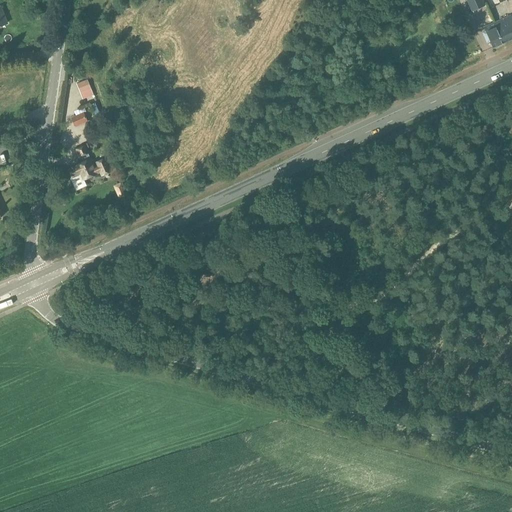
[(482,0),(467,0),(472,11),(485,5),(482,0)]
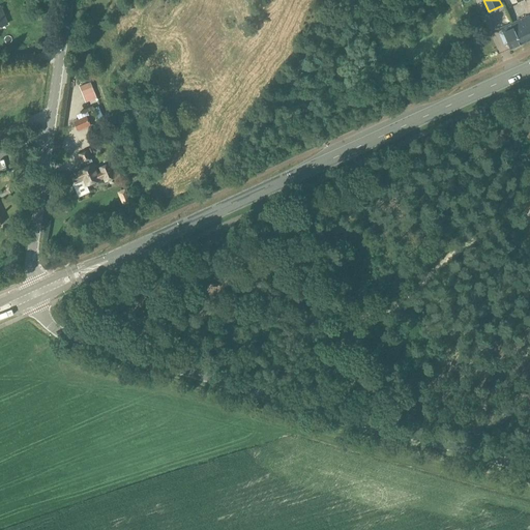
[(516,8),(507,11),(512,23),(522,45),(529,40),(529,11),(519,17),(516,8)]
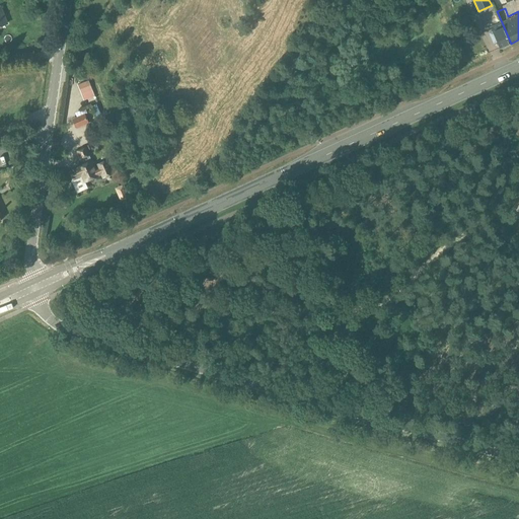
[(218,15),(223,24),(230,20),(225,11),(218,15)]
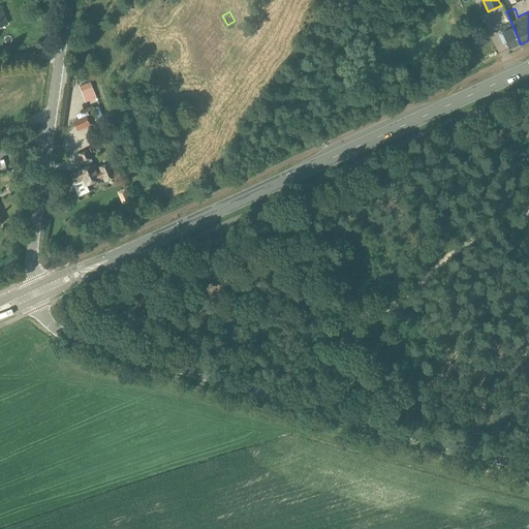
[(510,49),(521,44),(511,23),(500,28),(503,35),(501,36),(500,38),(502,42),(504,43),(507,42),(510,49)]
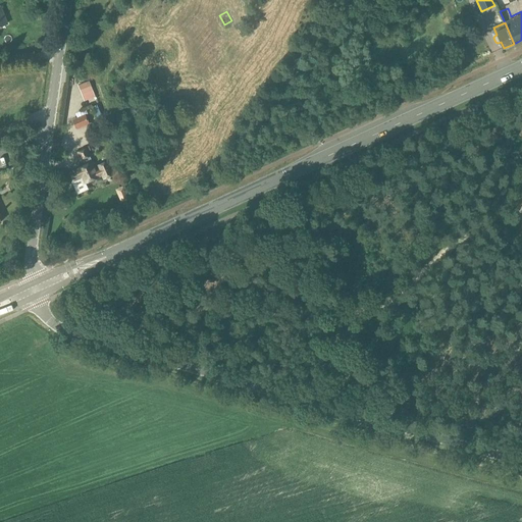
[(93,89),(89,80),(77,85),(82,94),(93,89)]
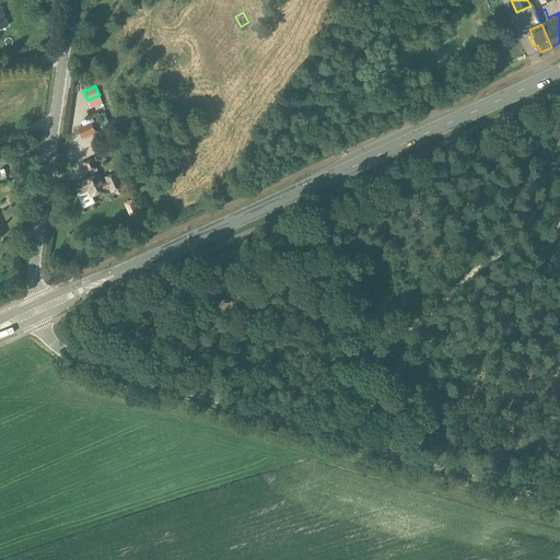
[(96,132),(92,121),(78,128),(82,139),(96,132)]
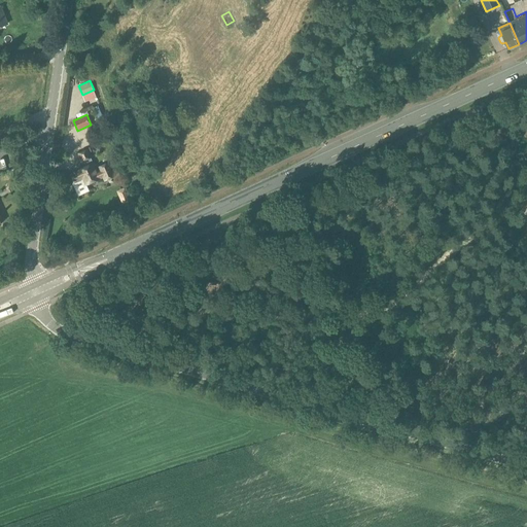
[(76,153),(80,163),(84,161),(88,166),(70,173),(74,182),(82,179),(85,185),(104,177),(105,180),(113,176),(108,164),(95,169),(93,163),(91,157),(92,157),(89,148),(76,153)]
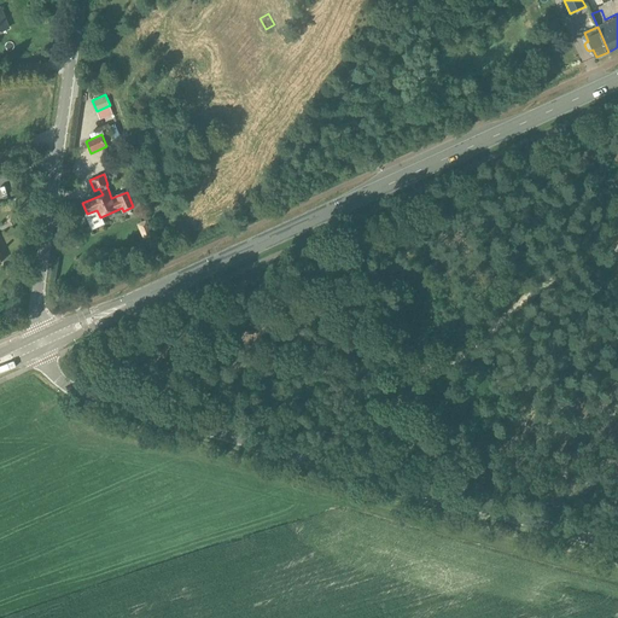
[(139,220),(143,237),(151,234),(147,217),(139,220)]
